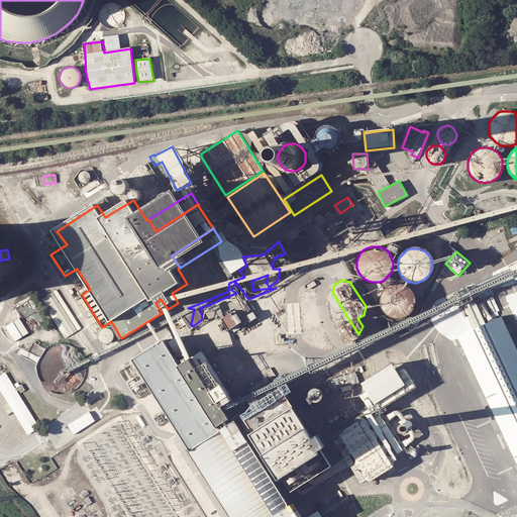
[(397,284),(395,284),(392,285),(390,286),(388,288),(386,290),(384,292),(383,294),(382,297),(381,299),(381,302),(381,305),(382,307),(383,310),(385,312),(386,314),(389,316),(391,317),(393,318),(396,319),(399,319),(401,319),(404,318),(407,317),(409,315),(411,314),(413,312),(414,309),(415,307),(416,304),(416,302),(416,299),(415,296),(414,294),(413,292),(411,289),(409,288),(407,286),(405,285),(402,284),(399,284),(397,284)]
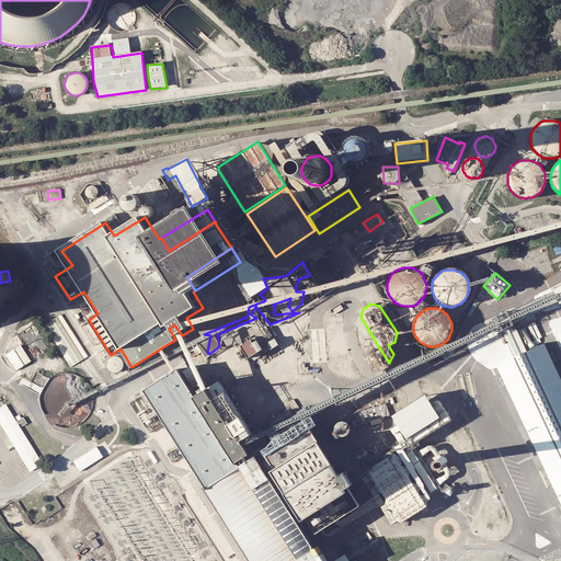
[(89,357),(61,315),(45,325),(71,368),(89,357)]
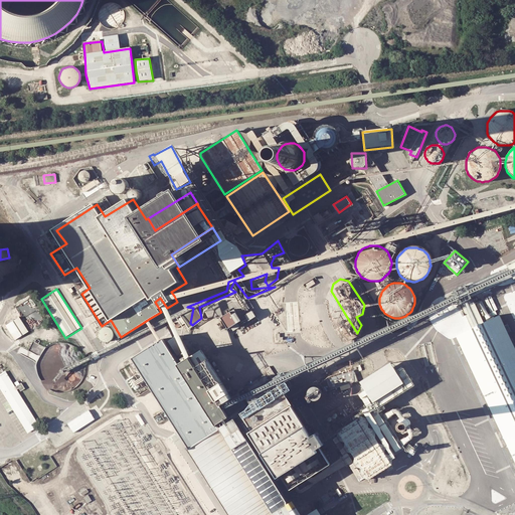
[(248,321),(255,316),(252,311),(244,315),(248,321)]
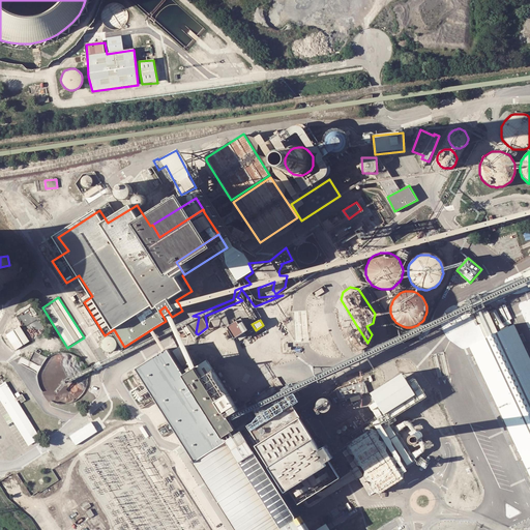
[(240,340),(247,336),(245,331),(247,330),(243,322),(238,324),(236,322),(227,326),(233,339),(238,336),(240,340)]
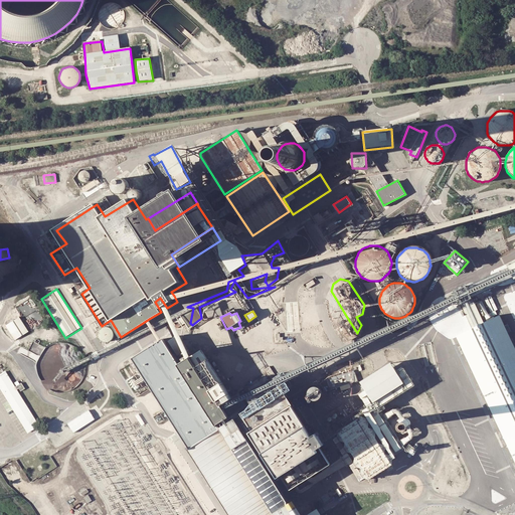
[(514,347),(499,314),(455,334),(514,464),(514,347)]
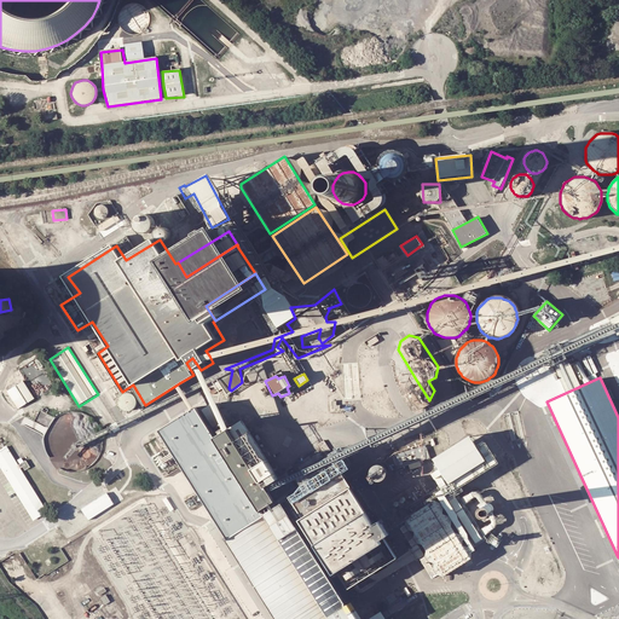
[(7,392),(18,409),(35,399),(24,381),(7,392)]
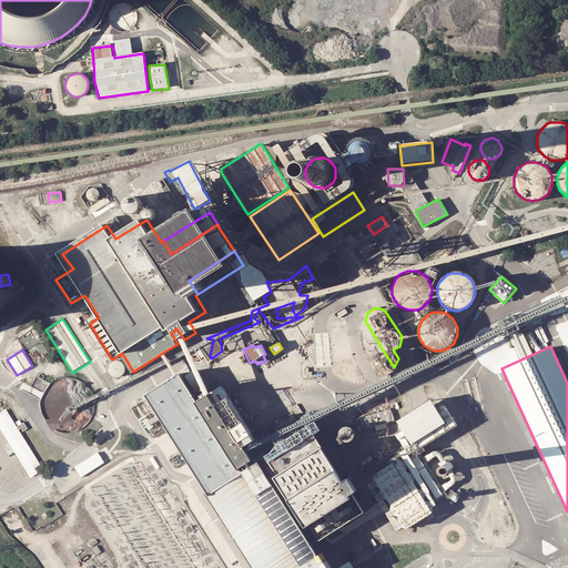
[(389,372),(394,367),(384,352),(378,355),(389,372)]
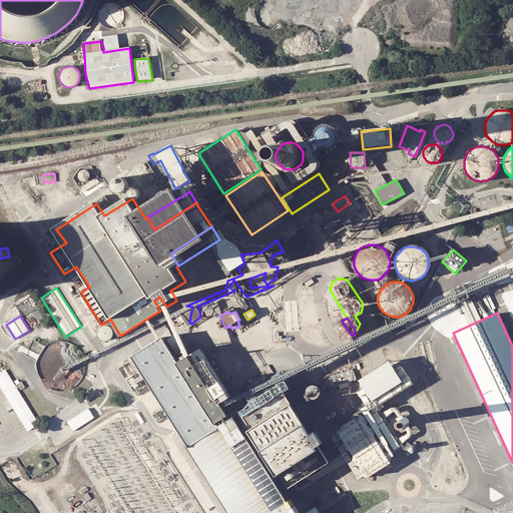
[(346,339),(352,336),(342,321),(337,324),(346,339)]
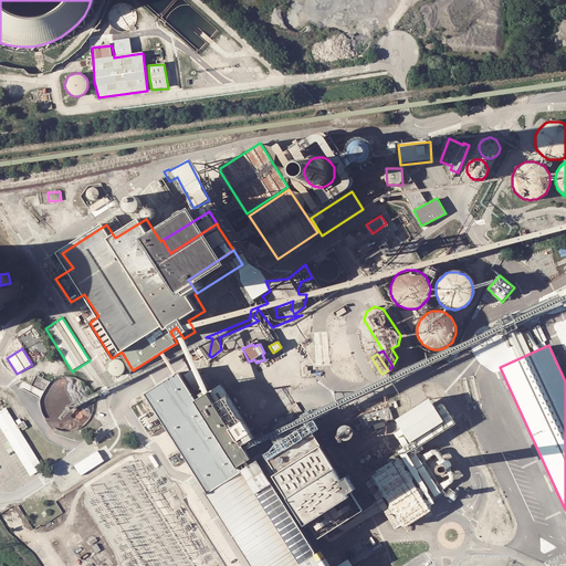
[(125,373),(125,371),(126,370),(126,369),(126,368),(126,366),(126,365),(125,362),(124,360),(123,360),(122,359),(119,358),(118,358),(117,358),(115,359),(114,359),(113,360),(112,360),(112,362),(111,363),(109,364),(109,365),(109,366),(109,367),(109,369),(109,370),(111,371),(111,373),(112,374),(114,375),(115,376),(116,376),(117,376),(119,376),(121,376),(122,375),(123,375),(124,374),(125,373)]
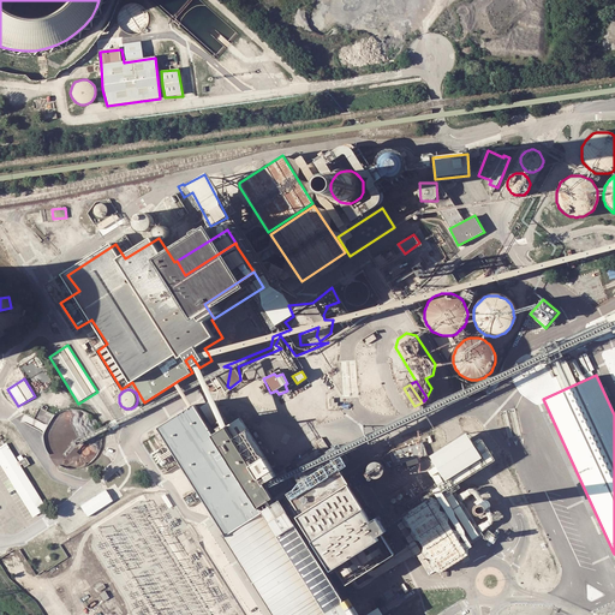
[(210,402),(198,410),(196,405),(193,406),(190,408),(159,428),(161,430),(181,464),(198,490),(203,497),(226,533),(225,535),(226,537),(275,614),(329,614),(328,613),(280,536),(270,521),(264,511),(262,512),(258,508),(261,506),(274,497),(294,485),(291,479),(290,477),(285,470),(276,475),(269,479),(249,491),(214,436),(226,428),(210,402)]
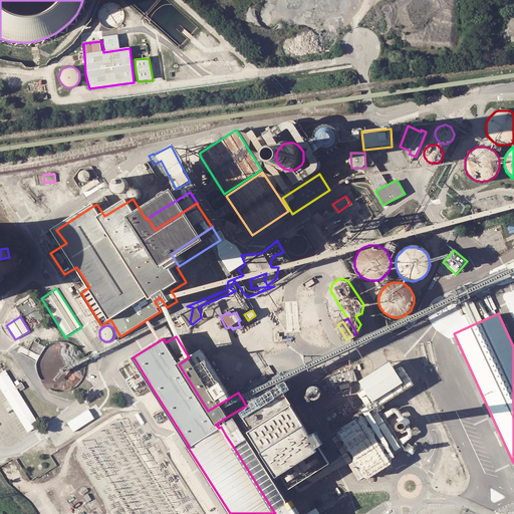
[(76,388),(78,386),(79,384),(81,382),(82,380),(83,378),(84,376),(85,374),(85,371),(86,369),(86,367),(86,364),(85,362),(85,360),(84,357),(83,355),(82,353),(81,351),(79,350),(78,348),(76,346),(74,345),(72,344),(70,343),(68,342),(65,342),(63,341),(61,341),(58,341),(56,341),(54,342),(52,342),(49,343),(47,344),(45,346),(44,347),(42,349),(40,350),(39,352),(38,354),(37,356),(36,358),(35,361),(35,363),(34,365),(34,368),(35,370),(35,372),(36,374),(36,377),(38,379),(39,381),(40,383),(42,386),(44,387),(45,389),(47,390),(49,391),(52,392),(54,393),(56,393),(58,393),(61,393),(63,393),(65,393),(68,392),(70,391),(72,390),(74,389),(76,388)]
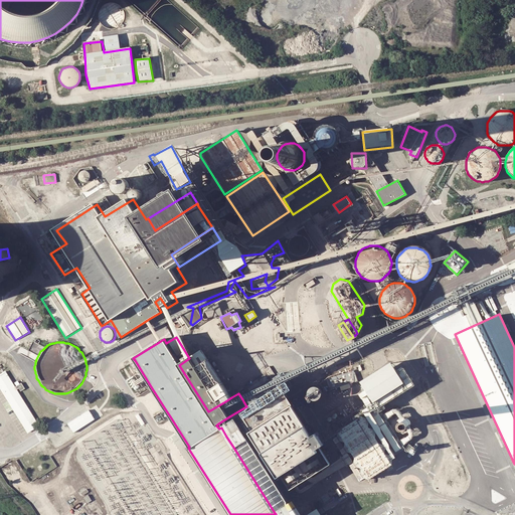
[(225,401),(231,397),(228,393),(201,350),(190,357),(189,358),(179,365),(208,411),(225,401)]
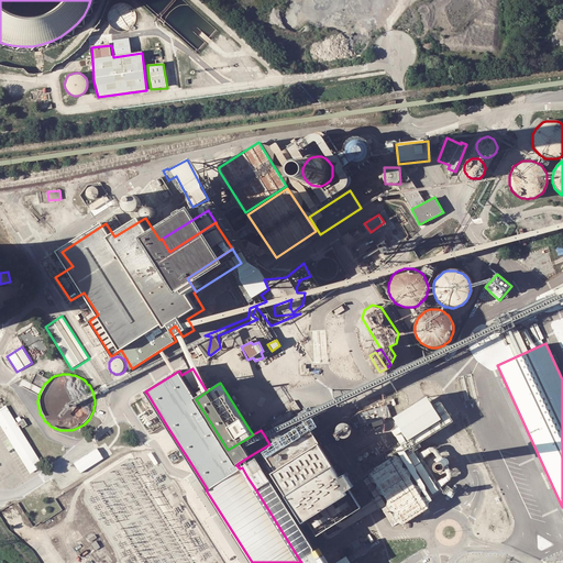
[(150,434),(166,424),(147,394),(131,405),(146,430),(150,428),(151,431),(148,432),(150,434)]
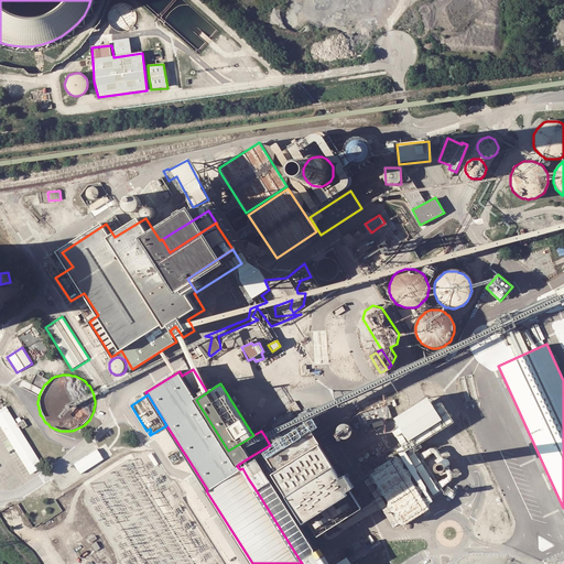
[(427,397),(393,419),(408,442),(442,420),(427,397)]
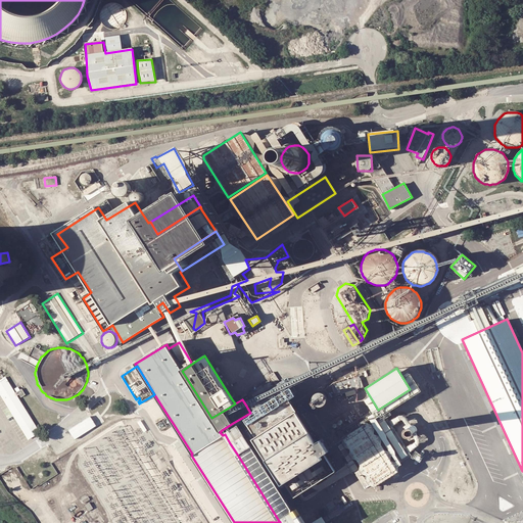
[(15,393),(5,377),(0,380),(0,392),(29,439),(39,432),(16,396),(19,394),(20,397),(26,395),(21,389),(15,393)]
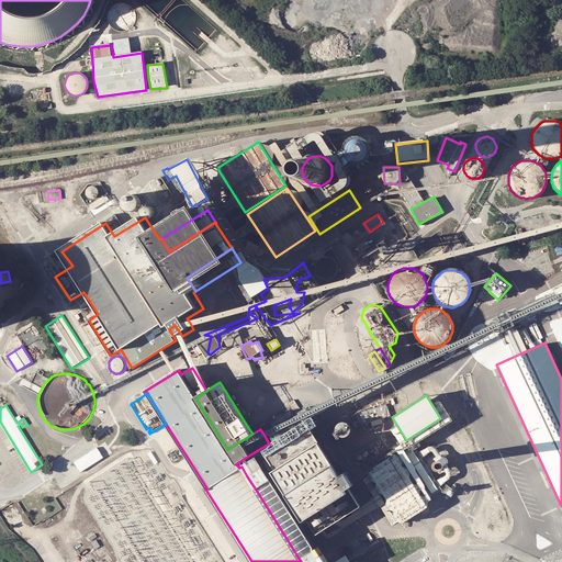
[(360,426),(390,416),(385,405),(356,414),(360,426)]
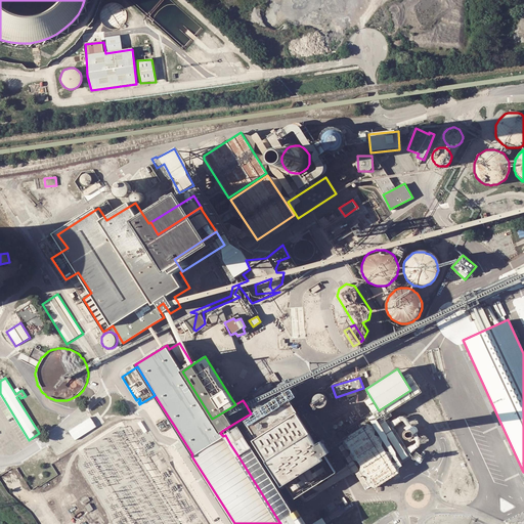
[(322,408),(324,407),(326,405),(328,403),(328,401),(326,399),(325,397),(323,395),(321,395),(319,395),(317,395),(315,397),(314,398),(313,401),(313,403),(314,405),(316,407),(318,408),(320,408),(322,408)]
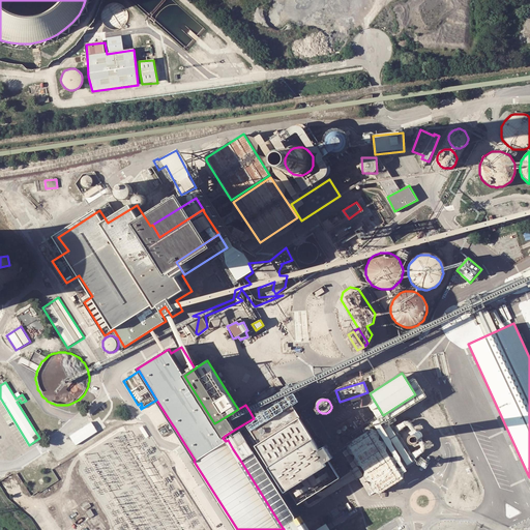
[(145,410),(156,427),(163,423),(160,420),(163,418),(153,404),(145,410)]
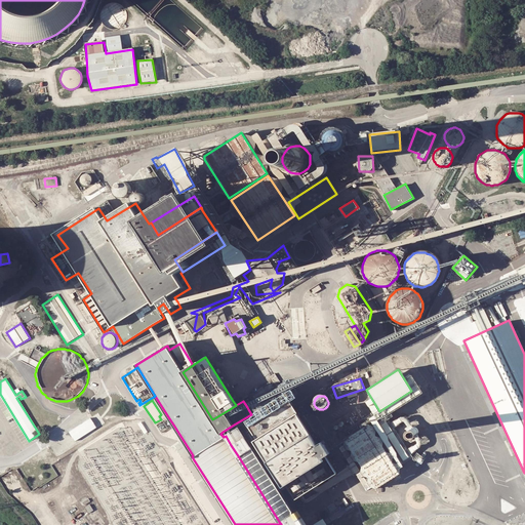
[(291,401),(243,432),(282,492),(332,460),(291,401)]
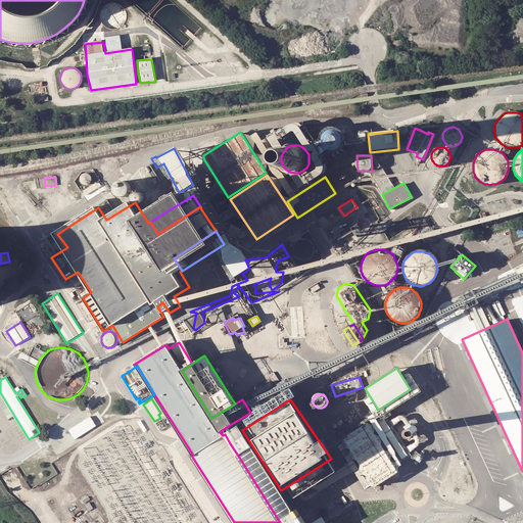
[(56,422),(49,411),(42,416),(49,426),(56,422)]
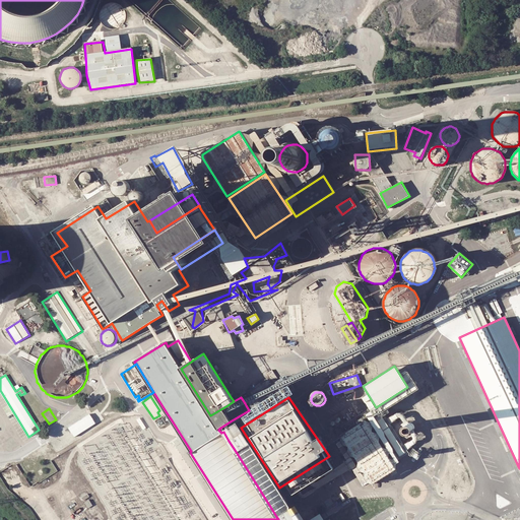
[(68,429),(74,438),(95,424),(89,414),(87,415),(68,429)]
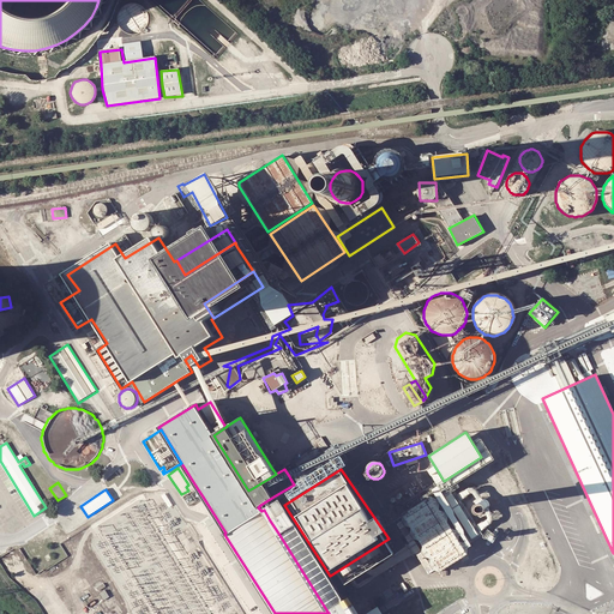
[(198,489),(192,494),(197,501),(203,497),(198,489)]
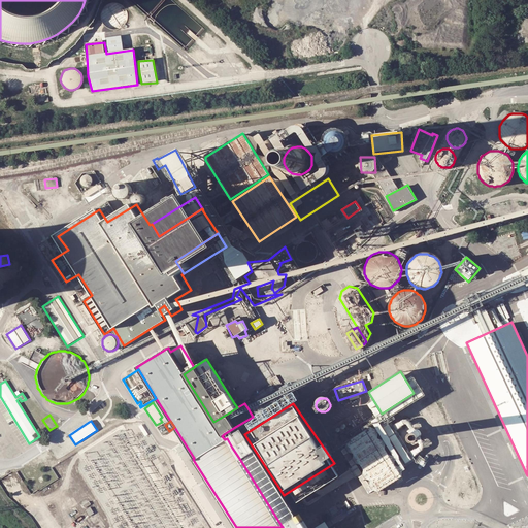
[(163,435),(169,431),(165,425),(164,424),(158,427),(163,435)]
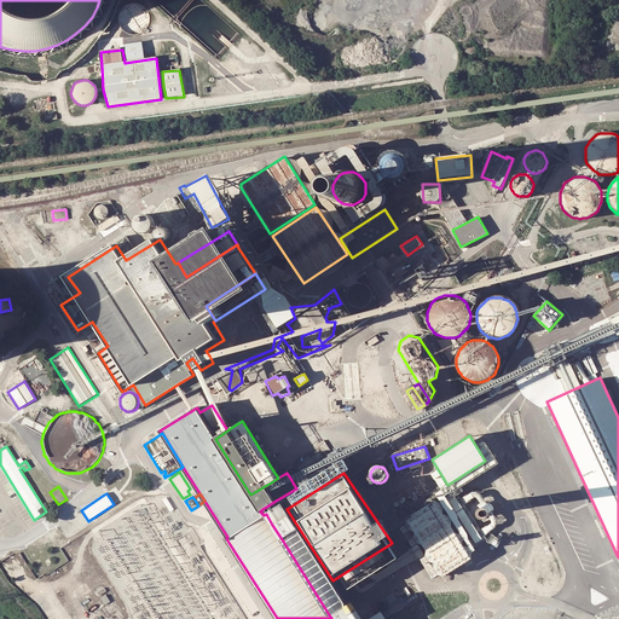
[(406,518),(444,576),(470,559),(433,501),(406,518)]
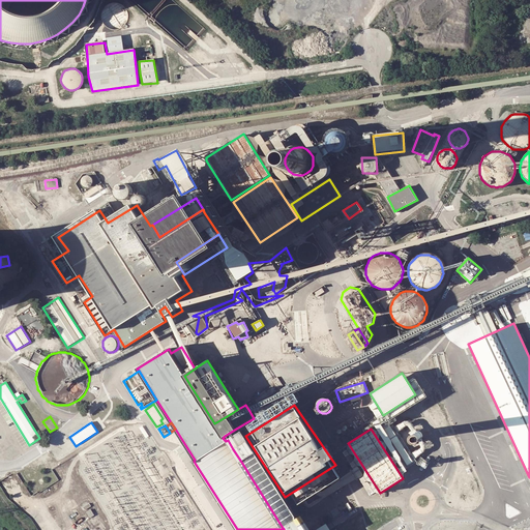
[(245,436),(242,430),(228,440),(233,449),(241,462),(283,528),(284,529),(304,529),(296,516),(294,511),(292,509),(287,500),(285,497),(245,436)]
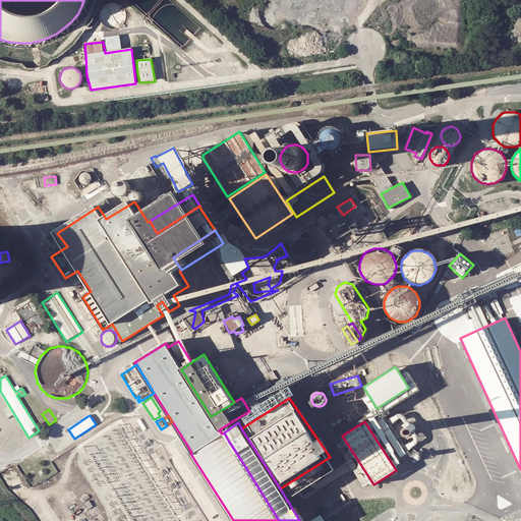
[(82,513),(77,505),(68,511),(72,519),(82,513)]
